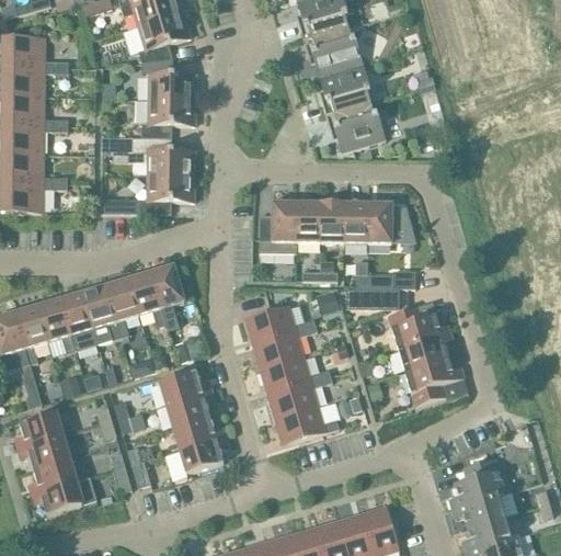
[(31,2),(34,11),(50,6),(49,0),(37,0),(31,2)]
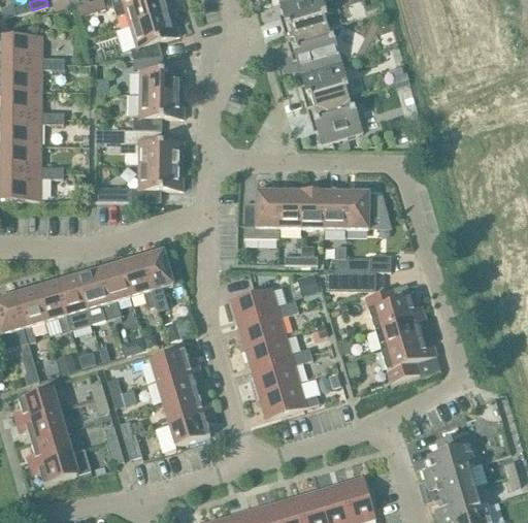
[(52,0),(55,10),(70,5),(68,0),(52,0)]
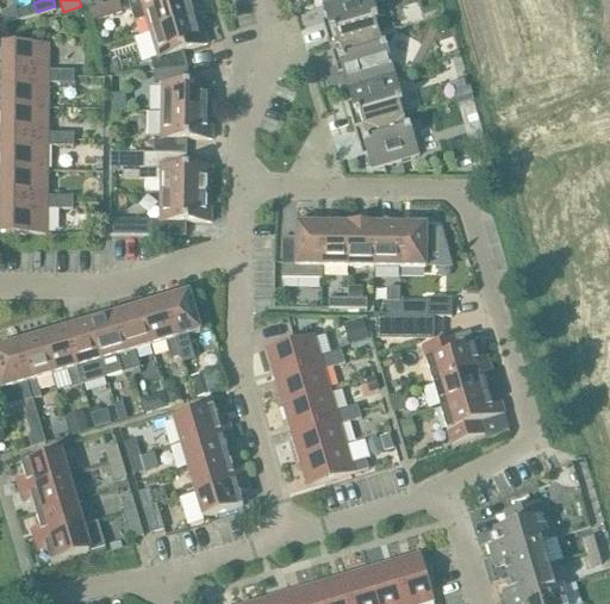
[(122,8),(119,0),(103,0),(92,4),(89,4),(93,17),(122,8)]
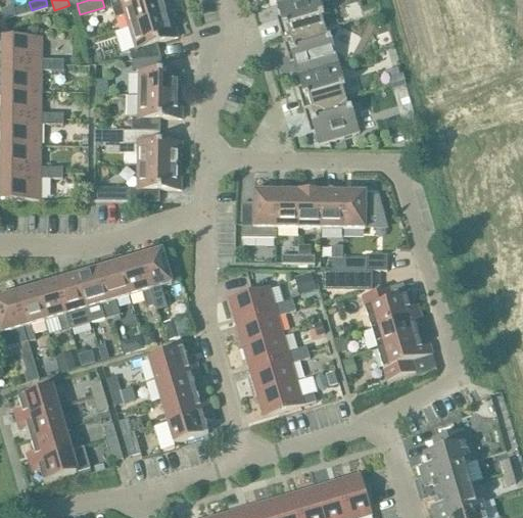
[(125,12),(129,25),(171,12),(167,0),(110,0),(114,15),(125,12)]
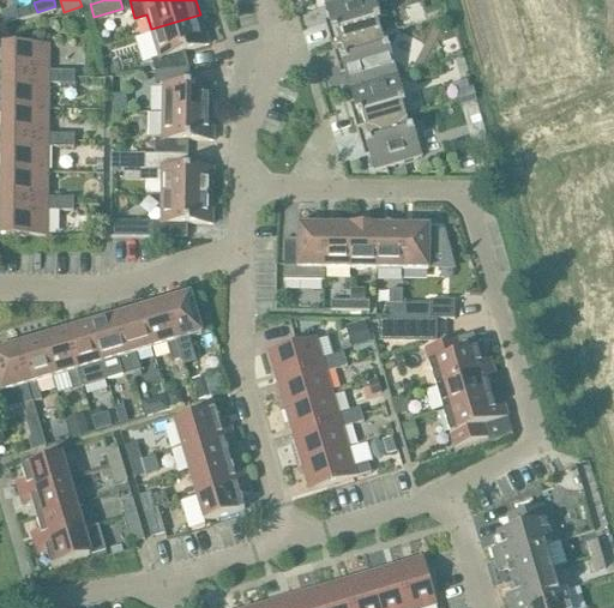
[(331,44),(381,30),(377,18),(380,17),(375,0),(329,0),(325,1),(333,28),(327,30),(332,43),(331,44)]
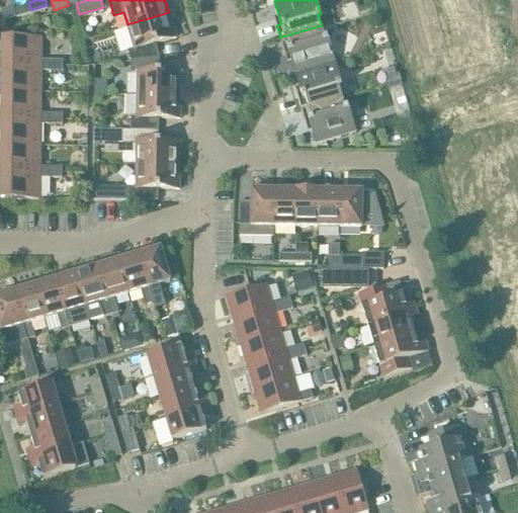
[(15,14),(31,10),(28,2),(13,6),(15,14)]
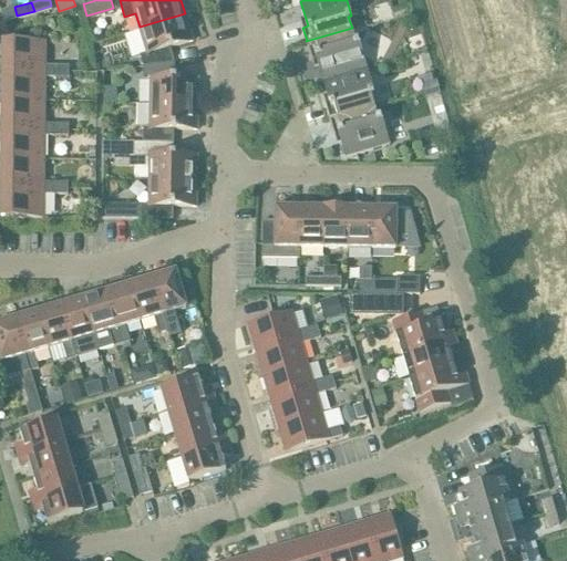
[(13,3),(0,7),(0,9),(3,20),(17,16),(14,7),(13,3)]
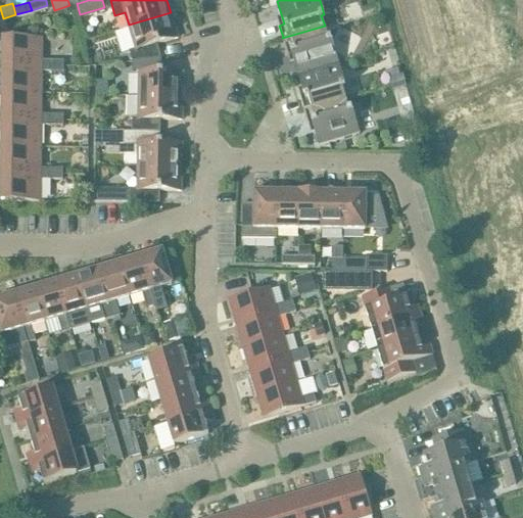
[(129,48),(132,58),(156,55),(152,42),(178,35),(171,12),(129,25),(135,46),(129,48)]
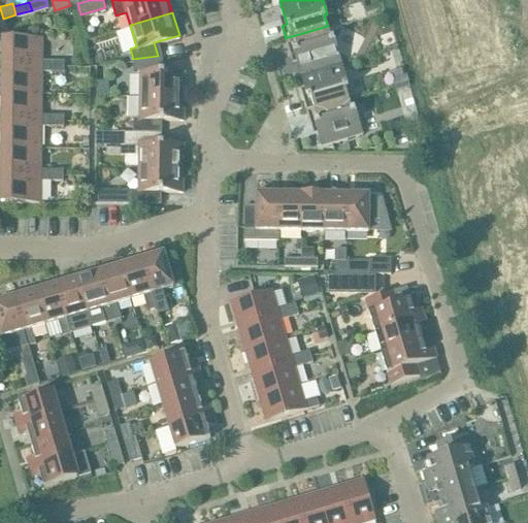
[(294,50),(301,72),(340,61),(333,36),(331,36),(328,26),(285,38),(285,39),(286,39),(290,51),(294,50)]
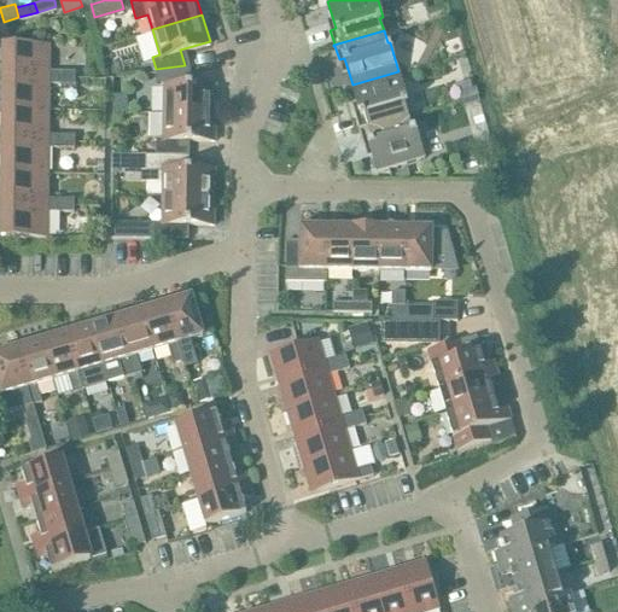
[(3,41),(3,73),(48,74),(75,74),(75,68),(48,68),(48,41),(3,41)]
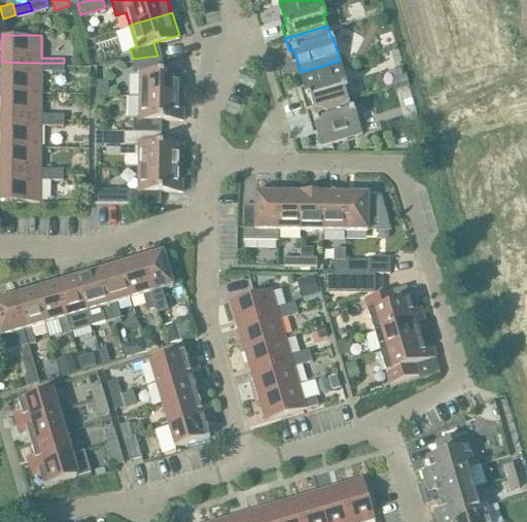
[(140,71),(139,94),(183,95),(183,71),(157,70),(157,56),(133,59),(133,60),(133,71),(140,71)]
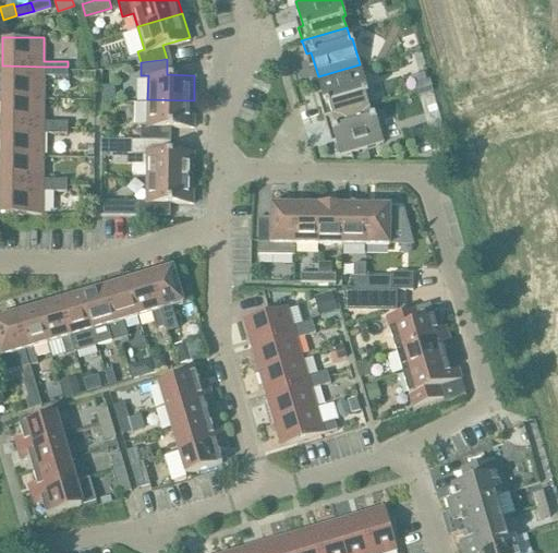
[(324,116),(368,103),(365,92),(367,91),(360,64),(318,76),(325,100),(320,103),(324,115),(324,116)]
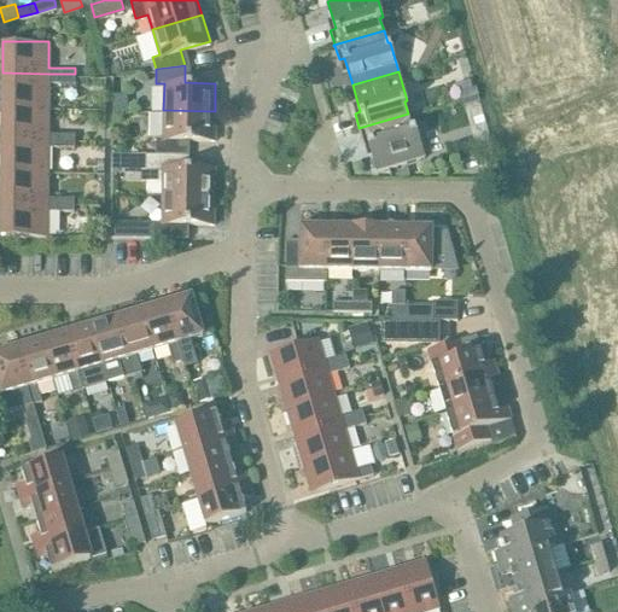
[(3,73),(3,102),(48,103),(48,81),(75,81),(75,74),(48,74),(3,73)]
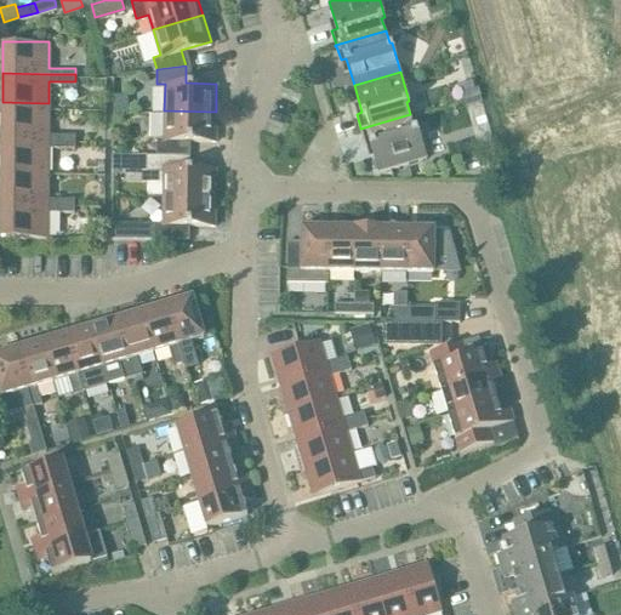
[(473,77),(465,79),(469,94),(478,91),(473,77)]
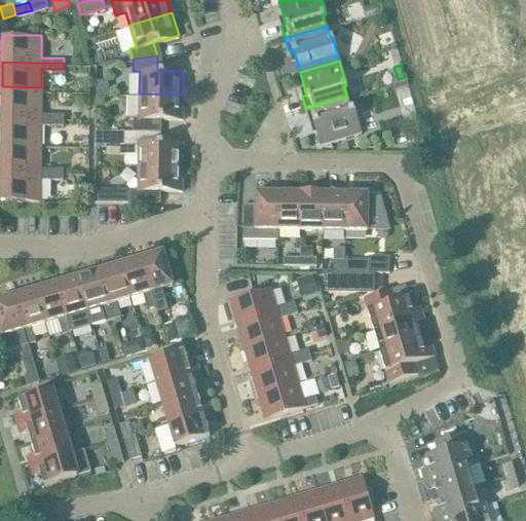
[(2,86),(1,116),(40,117),(63,117),(63,112),(40,112),(41,87),(2,86)]
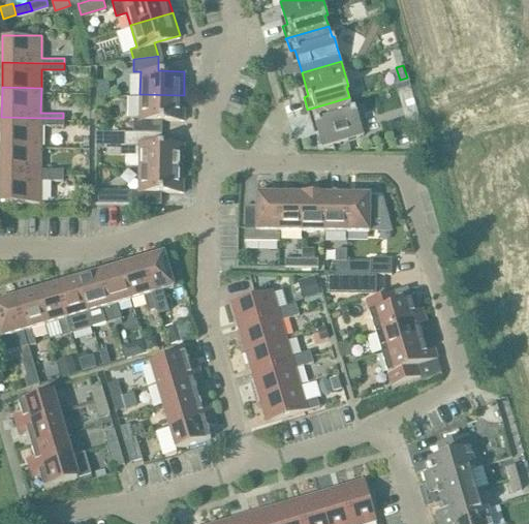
[(132,116),(132,129),(157,130),(157,118),(184,118),(184,95),(139,94),(139,116),(132,116)]
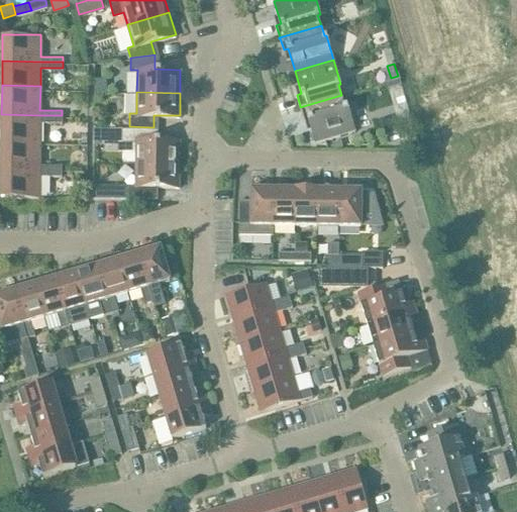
[(344,105),(341,95),(300,107),(300,108),(301,108),(304,119),(309,118),(316,141),(354,129),(347,105),(344,105)]
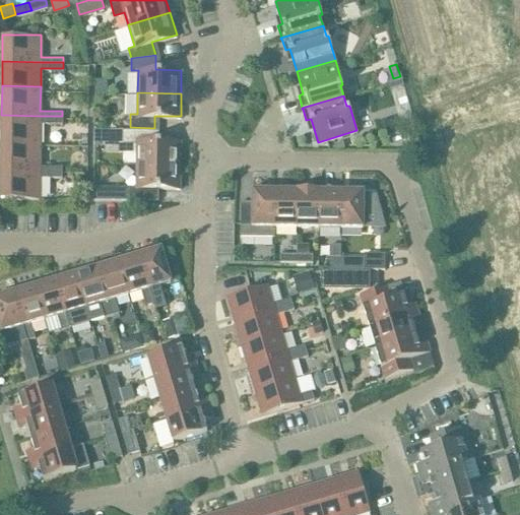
[(1,115),(1,142),(40,142),(40,122),(62,122),(62,116),(40,116),(1,115)]
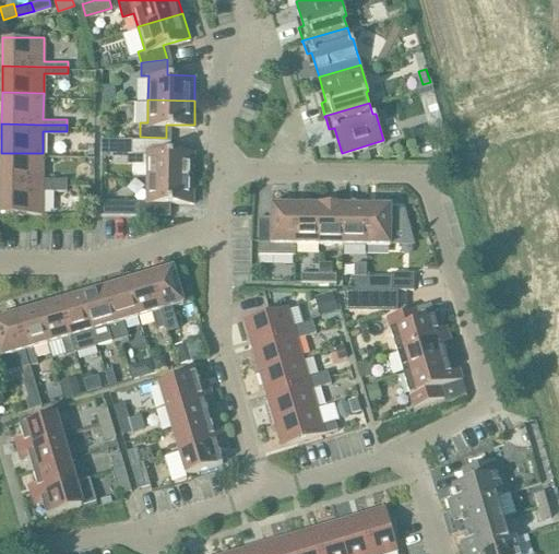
[(147,152),(146,175),(193,176),(193,151),(166,151),(166,138),(140,137),(131,137),(131,152),(147,152)]
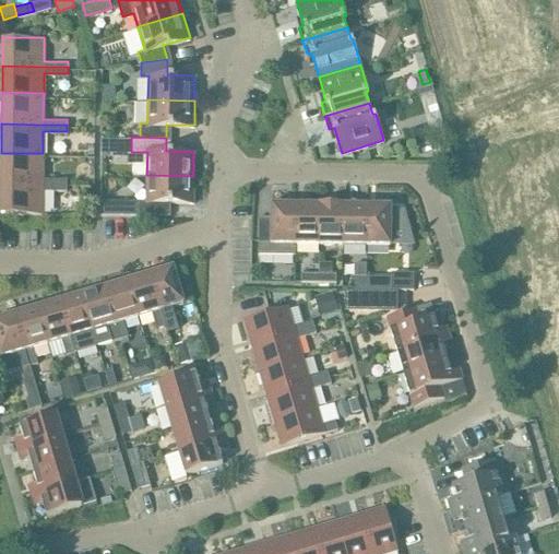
[(367,149),(358,152),(360,158),(369,155),(367,149)]
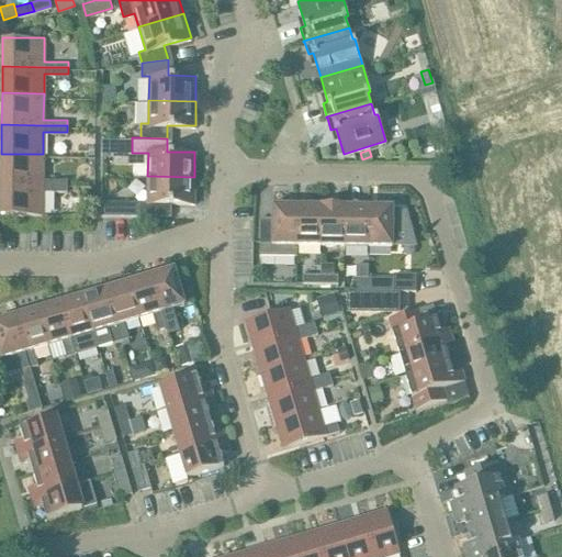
[(1,154),(1,182),(67,185),(67,178),(43,178),(43,154),(1,154)]
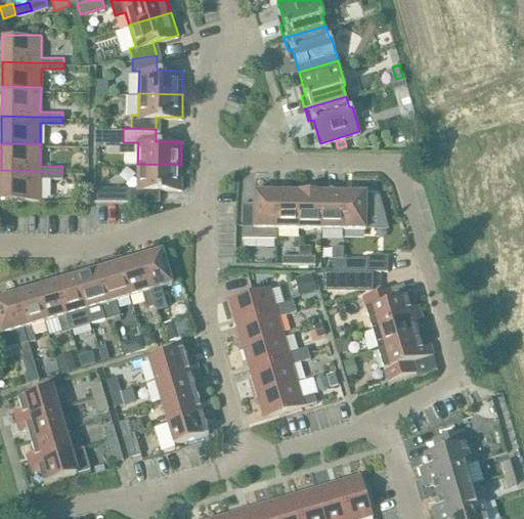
[(130,200),(155,200),(156,187),(181,188),(181,165),(137,164),(137,186),(131,186),(130,200)]
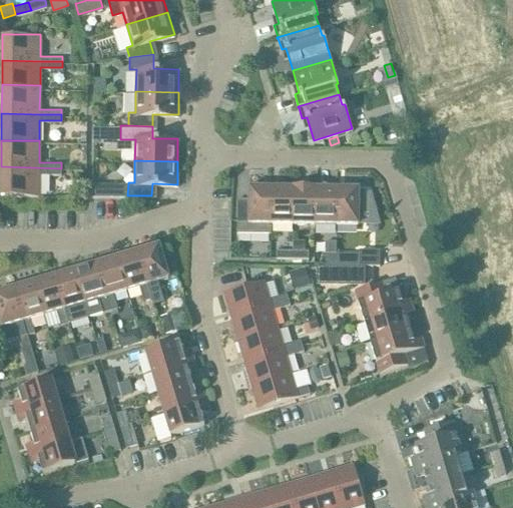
[(61,173),(61,168),(1,166),(1,194),(39,194),(39,173),(61,173)]
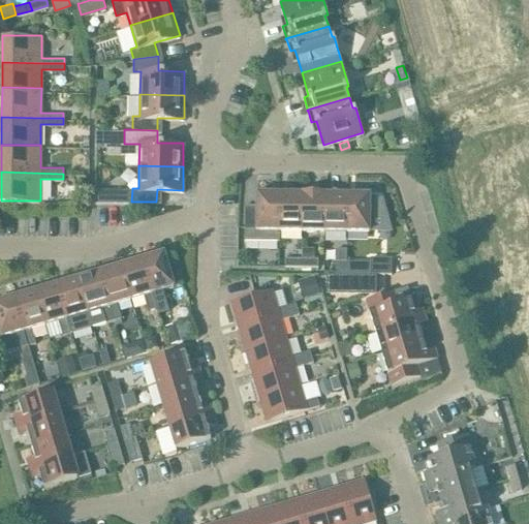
[(107,188),(95,187),(95,201),(98,201),(107,202),(107,188)]
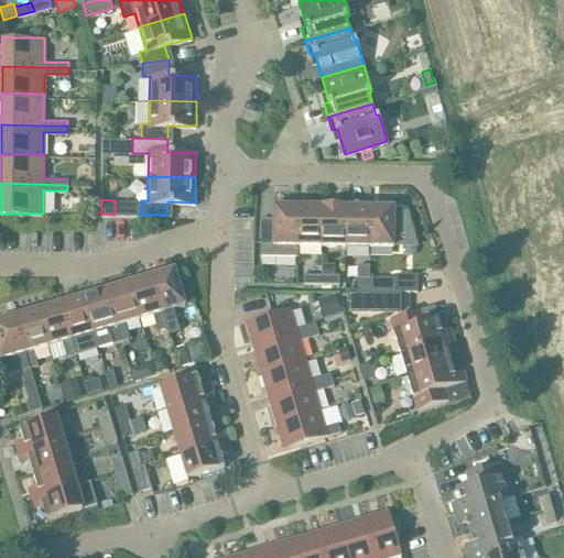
[(322,205),(322,243),(346,244),(346,205),(347,205),(347,204),(322,203),(322,205)]
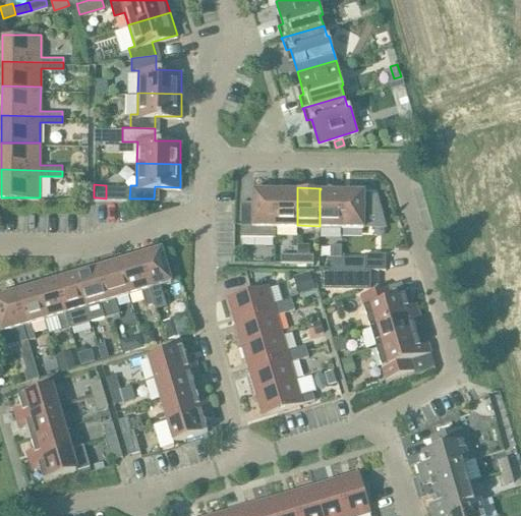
[(275,235),(275,225),(276,188),(252,188),(252,199),(240,199),(240,235),(275,235)]
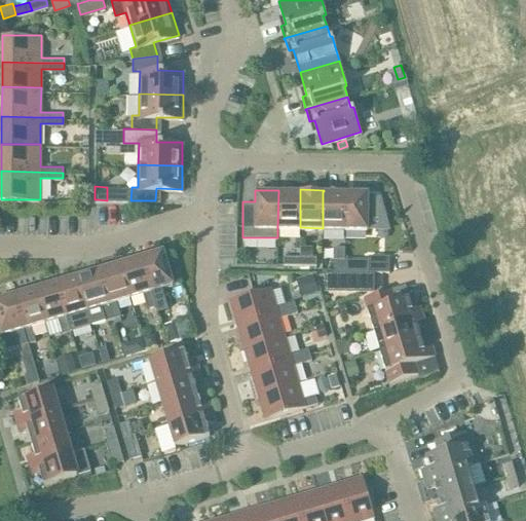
[(278,190),(277,227),(300,227),(300,191),(278,190)]
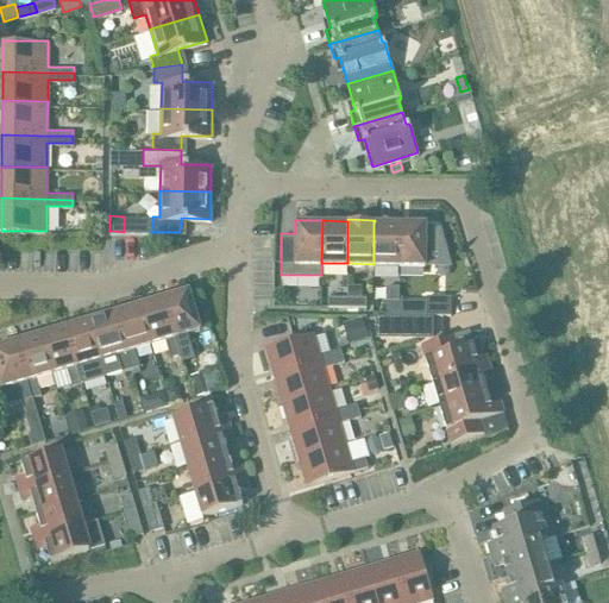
[(374,221),(374,264),(399,264),(400,221),(375,221),(374,221)]
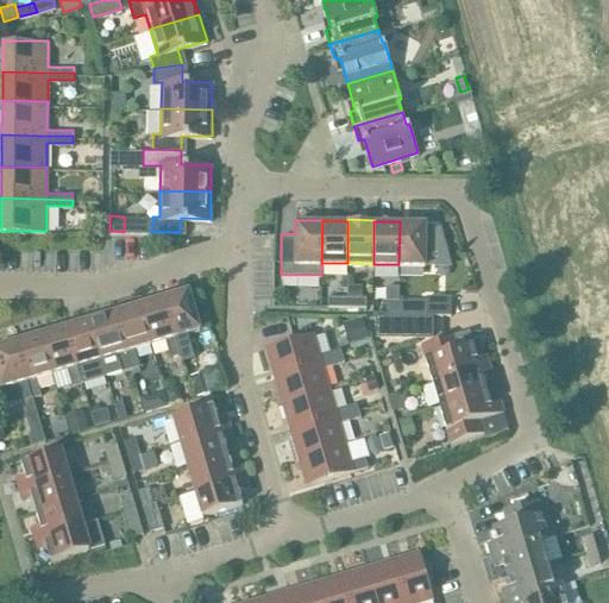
[(400,221),(399,264),(425,264),(425,250),(444,250),(444,251),(446,251),(439,227),(426,227),(426,221),(400,221)]
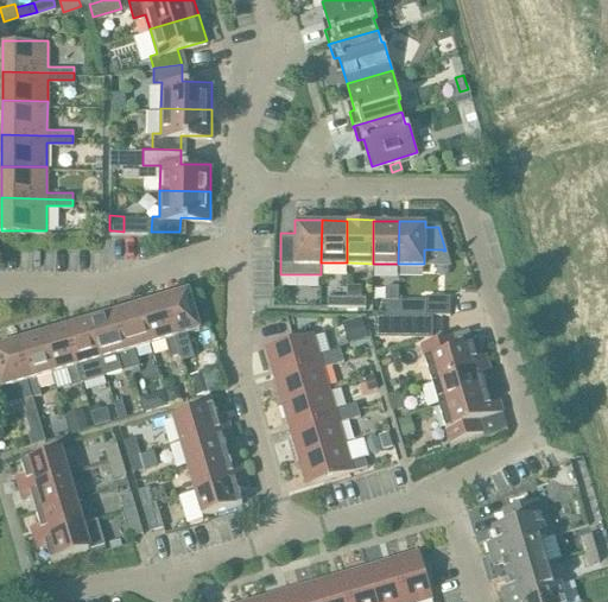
[(175,334),(179,350),(189,348),(184,331),(200,327),(189,287),(163,296),(175,334)]
